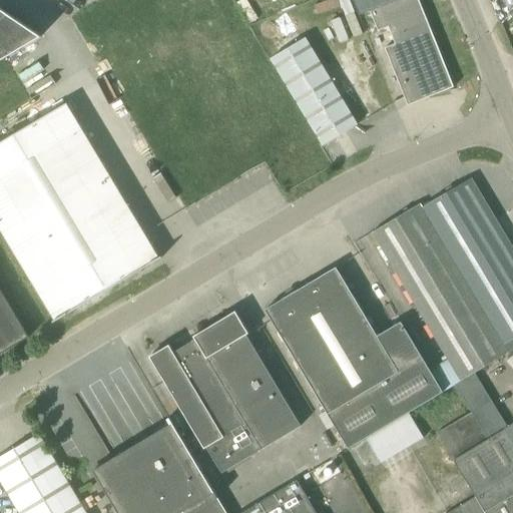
[(419,0),(398,0),(370,11),(378,32),(389,27),(396,44),(385,49),(408,106),(454,88),(419,0)]
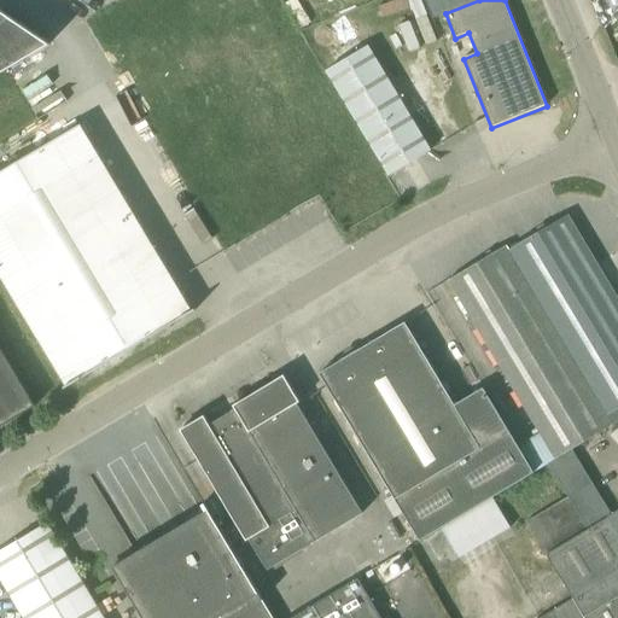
[(0,73),(47,45),(0,12),(0,73)]
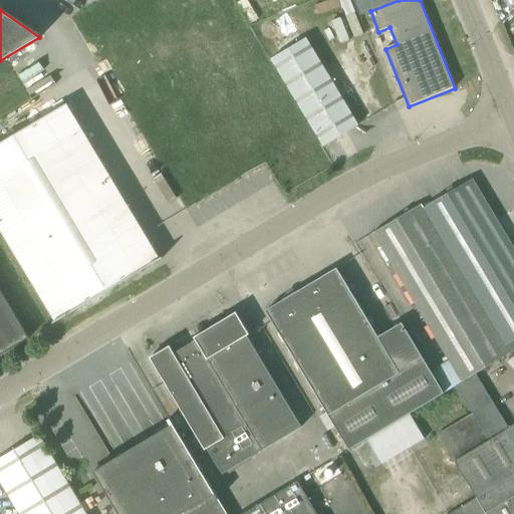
[(272,59),(323,147),(358,125),(307,38),(272,59)]
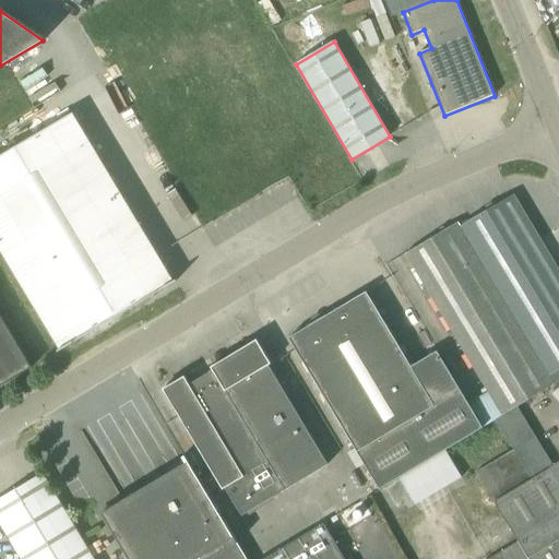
[(177,282),(176,281),(174,282),(72,114),(0,156),(0,248),(61,349),(58,351),(59,352),(177,282)]
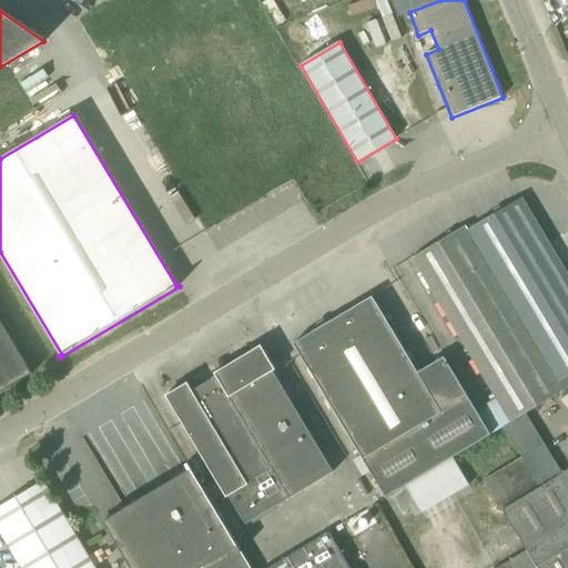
[(528,412),(567,388),(567,276),(521,199),(467,231),(460,230),(430,247),(528,412)]
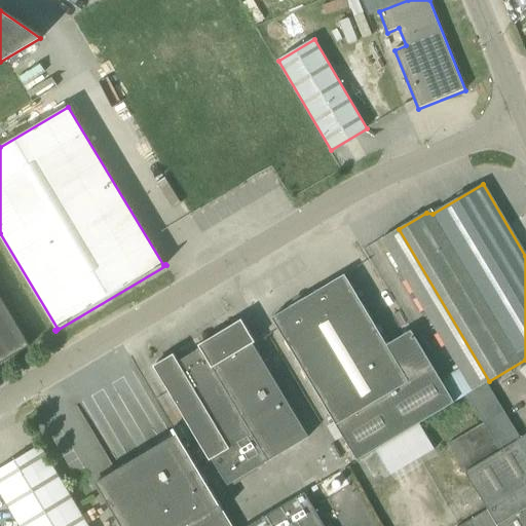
[(489,381),(399,229),(381,239),(459,369),(472,390),(489,381)]
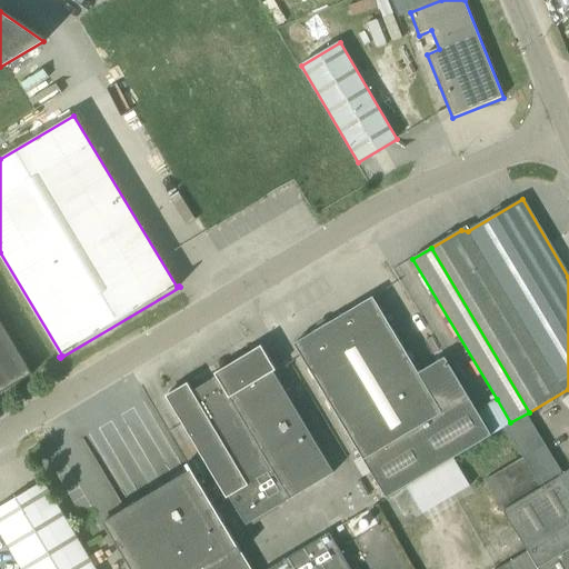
[(295,345),(387,498),(406,486),(422,513),(467,487),(451,459),(489,436),(476,411),(445,358),(419,373),(373,298),(329,323),(323,322),(319,325),(317,331),(295,345)]
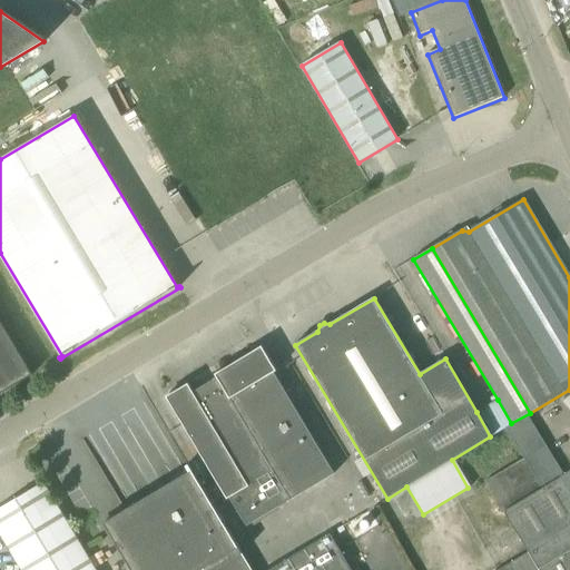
[(0,395),(33,375),(0,320),(0,395)]
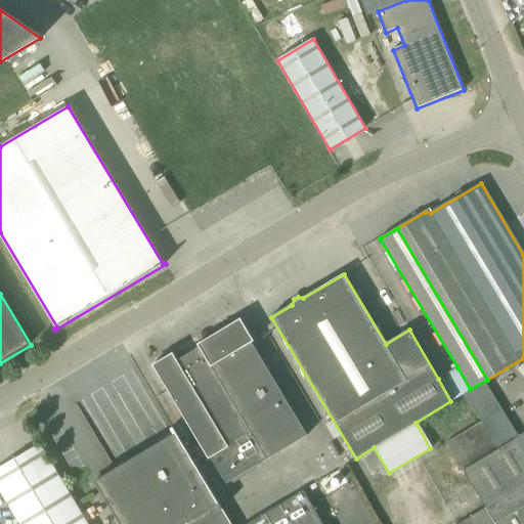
[(255,342),(241,319),(198,344),(267,460),(308,435),(252,343),(255,342)]
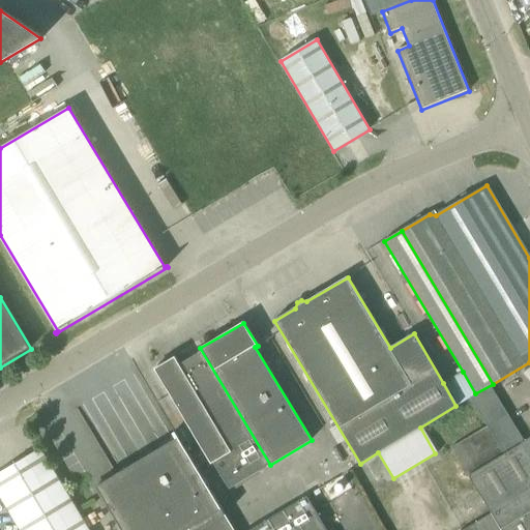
[(175,357),(154,370),(212,464),(214,463),(231,489),(270,465),(200,348),(200,349),(201,352),(180,364),(175,357)]
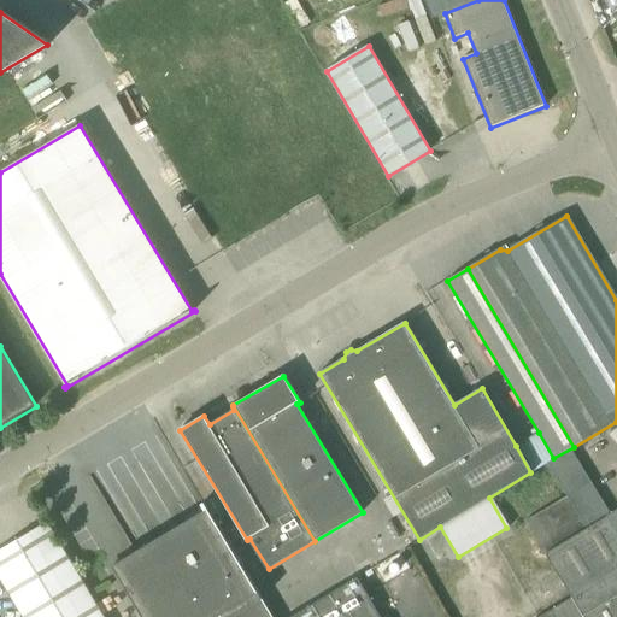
[(539,433),(516,446),(530,472),(553,458),(539,433)]
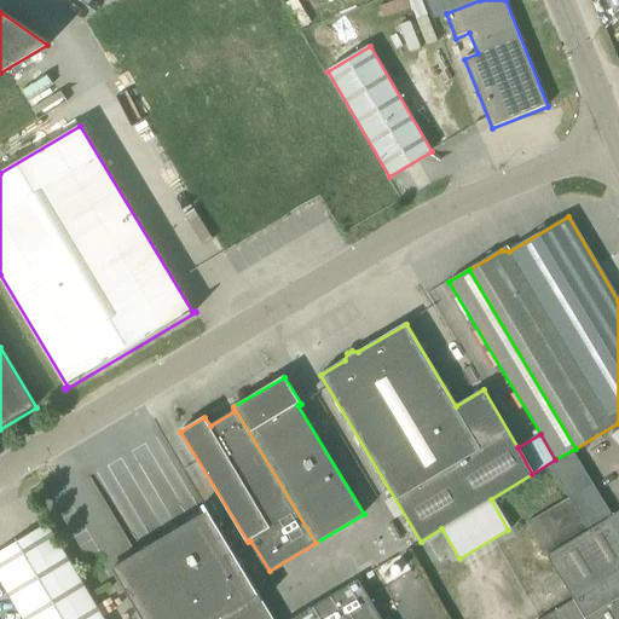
[(618,528),(612,516),(609,516),(591,485),(527,524),(574,601),(543,618),(586,618),(585,617),(618,596),(618,528)]
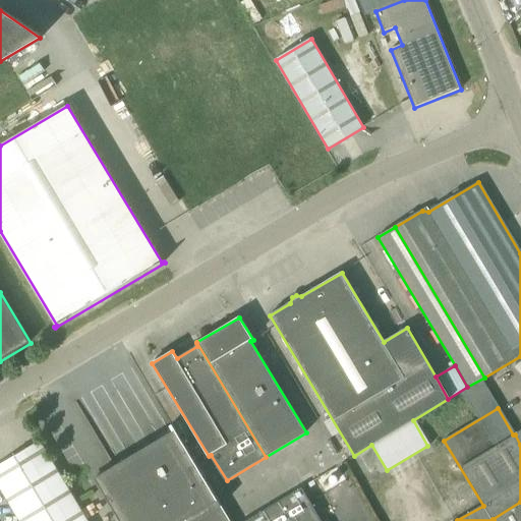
[(270,520),(265,511),(247,520),(231,520),(176,426),(174,427),(177,432),(98,479),(122,520),(270,520)]
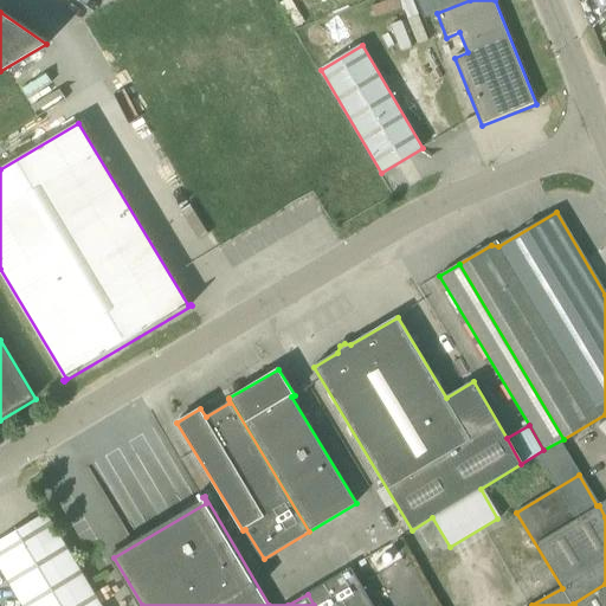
[(100,605),(46,514),(0,541),(0,567),(23,605),(100,605)]
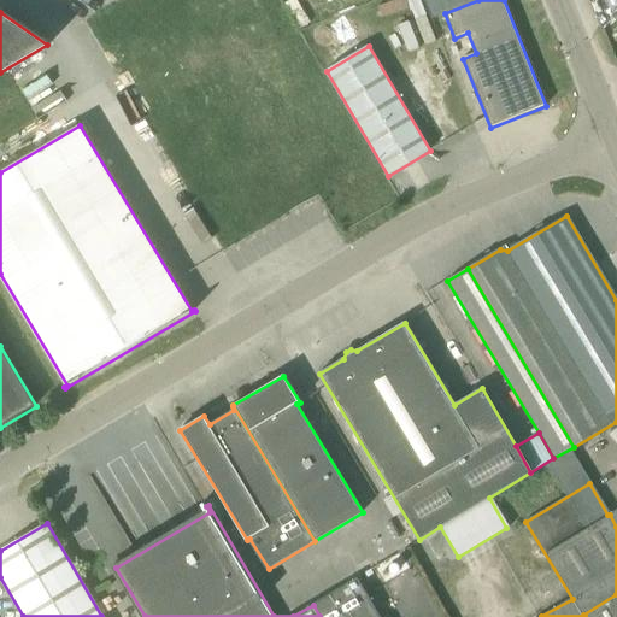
[(377,616),(356,580),(313,605),(319,616),(377,616)]
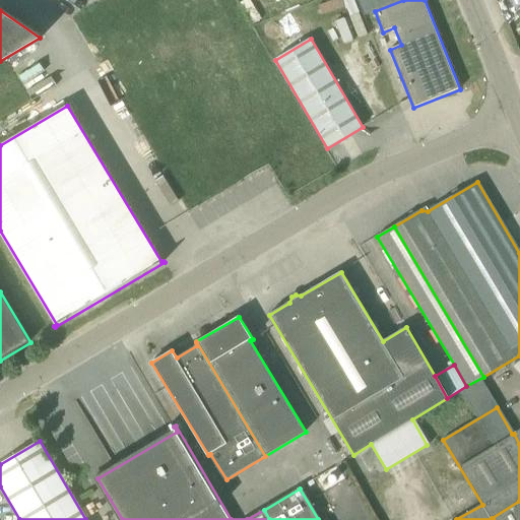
[(519,519),(519,501),(492,518),(493,519),(519,519)]
